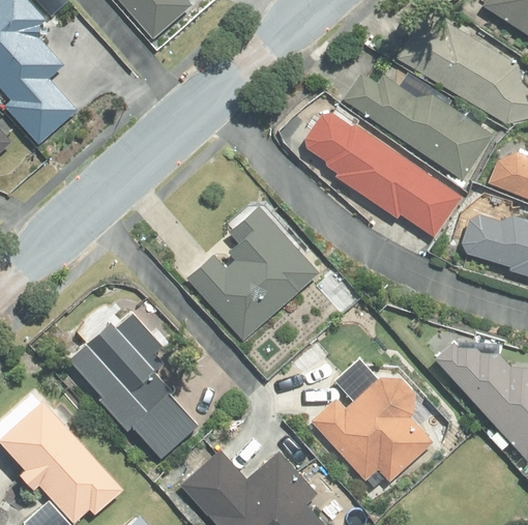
[(0,0),(0,87),(11,100),(5,107),(37,144),(77,112),(48,78),(63,65),(39,36),(38,23),(44,18),(28,0),(0,0)]
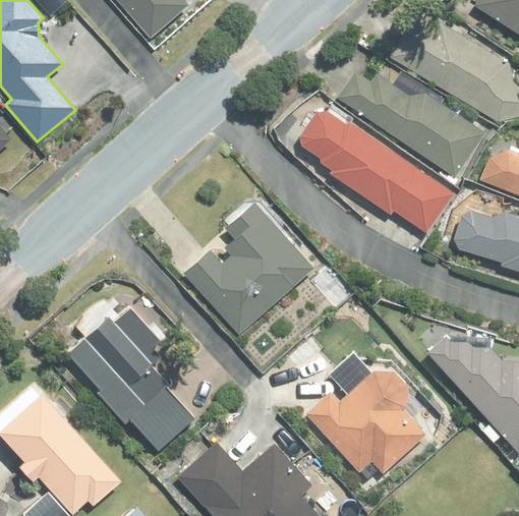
[(115,0),(151,40),(188,7),(182,0),(115,0)]
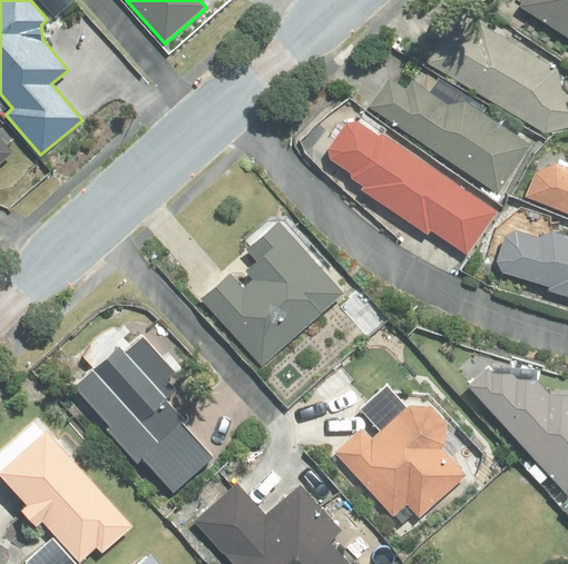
[(567,0),(526,0),(521,8),(567,39),(567,0)]
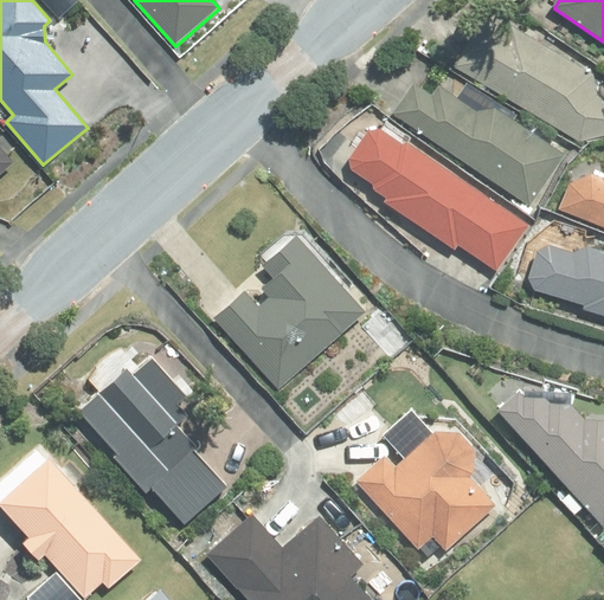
[(592,75),(511,25),(507,32),(484,18),(455,69),(577,143),(603,136),(603,101),(598,97),(592,75)]
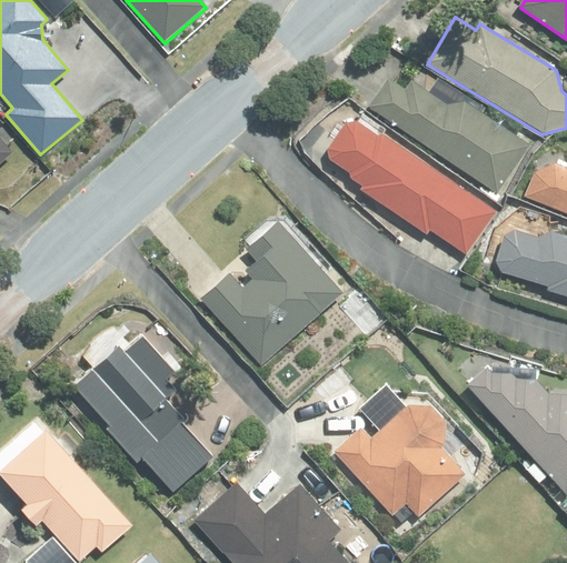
[(369,108),(498,197),(531,148),(464,101),(447,103),(413,81),(406,91),(389,79),(369,108)]
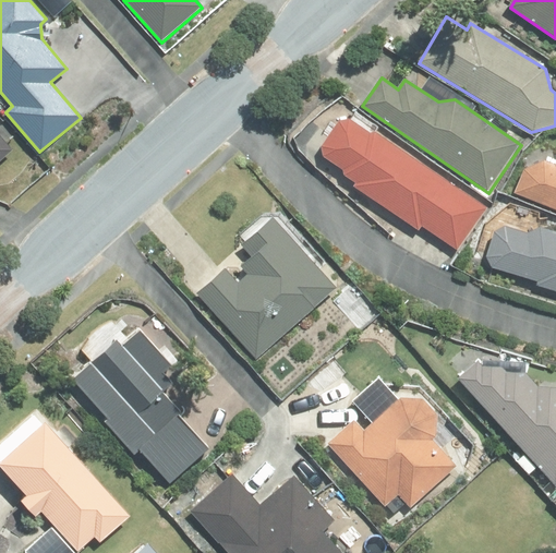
[(342,173),(355,183),(353,187),(419,231),(422,225),(457,249),(486,204),(375,130),(371,131),(349,118),(337,120),(319,145),(322,156),(345,171),(342,173)]
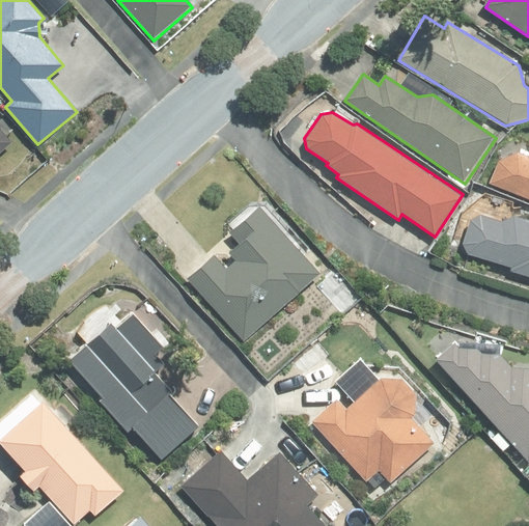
[(0,155),(14,144),(0,129),(0,155)]
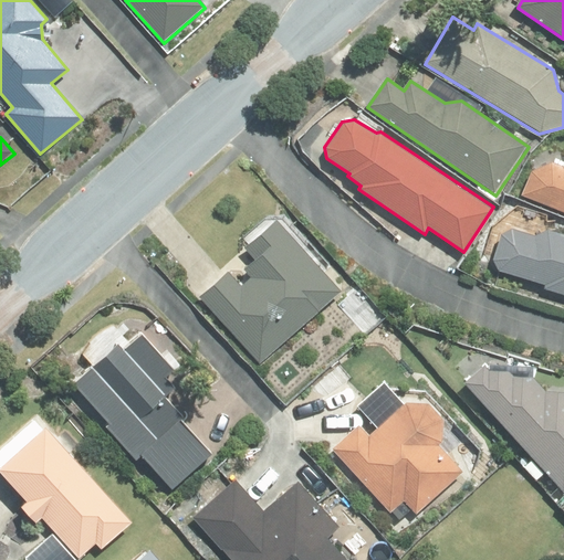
[(522,196),(563,212),(563,168),(551,164),(532,171),(522,196)]
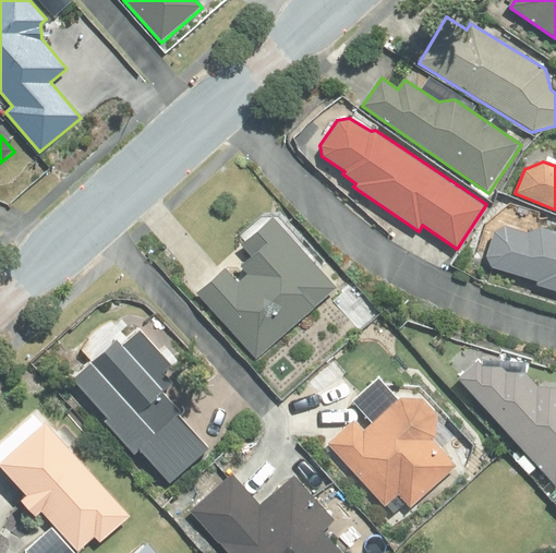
[(225,268),(196,292),(255,359),(336,288),(274,217),(242,243),(252,255),(241,265),(249,274),(238,284),(225,268)]
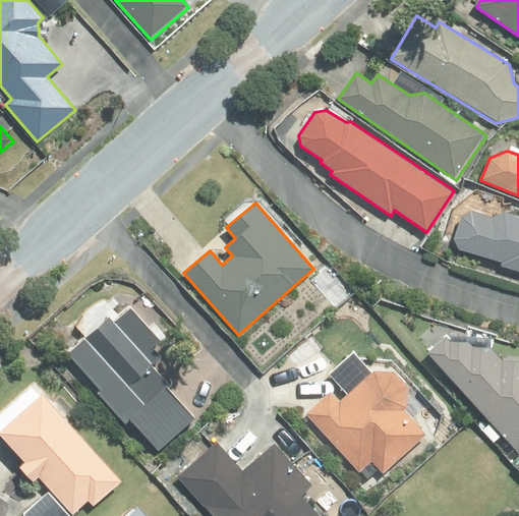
[(518,215),(504,211),(493,218),(471,211),(462,215),(461,217),(453,214),(446,236),(455,240),(459,249),(503,264),(502,267),(518,271),(518,215)]
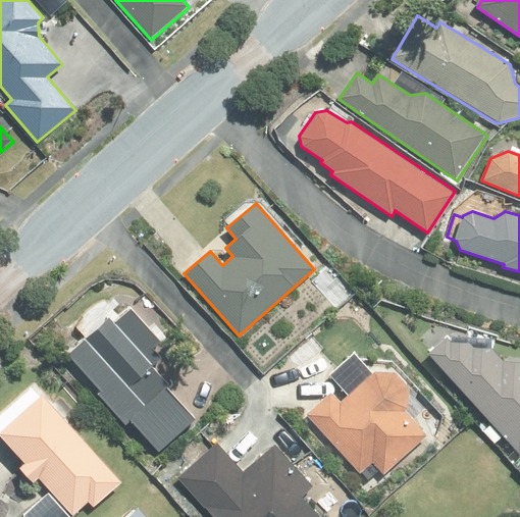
[(103,391),(98,395),(125,426),(131,421),(159,452),(195,419),(166,388),(167,385),(150,365),(159,357),(151,348),(159,341),(131,309),(113,324),(109,318),(69,354),(103,391)]
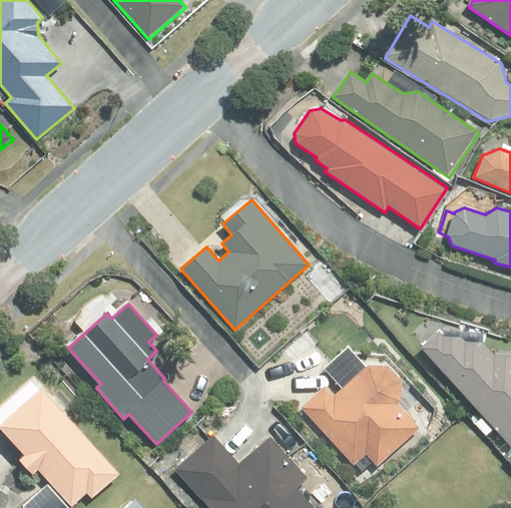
[(438,333),(421,348),(510,446),(510,355),(495,354),(484,343),(465,342),(462,340),(443,339),(438,333)]
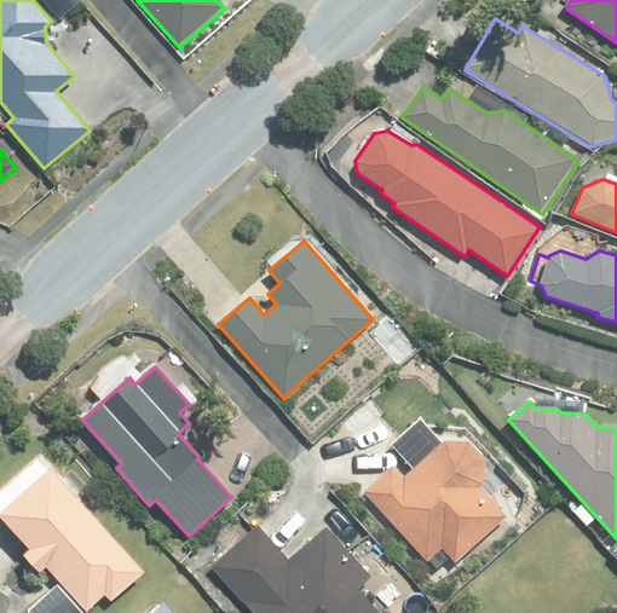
[(395,469),(365,495),(427,565),(443,551),(454,565),(507,519),(479,487),(482,485),(483,456),(471,443),(447,440),(403,479),(395,469)]
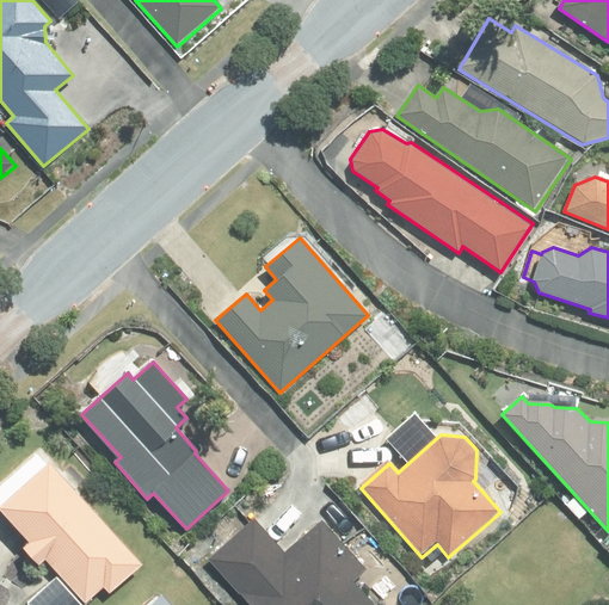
[(0,507),(29,538),(23,544),(38,562),(43,559),(84,603),(103,586),(109,592),(142,563),(47,456),(44,458),(36,450),(0,481),(0,507)]
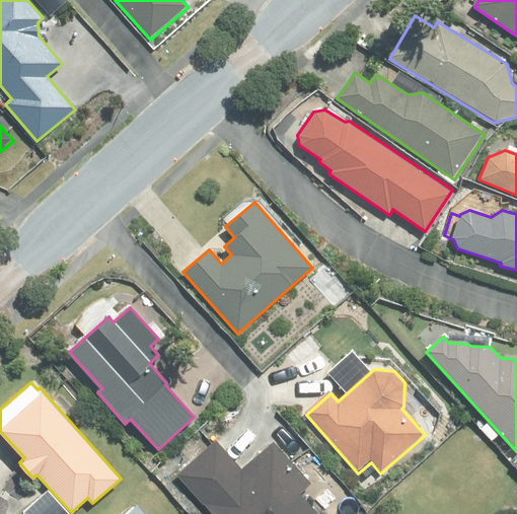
[(317,513),(299,493),(309,484),(273,443),(240,470),(215,442),(177,476),(210,513),(317,513)]
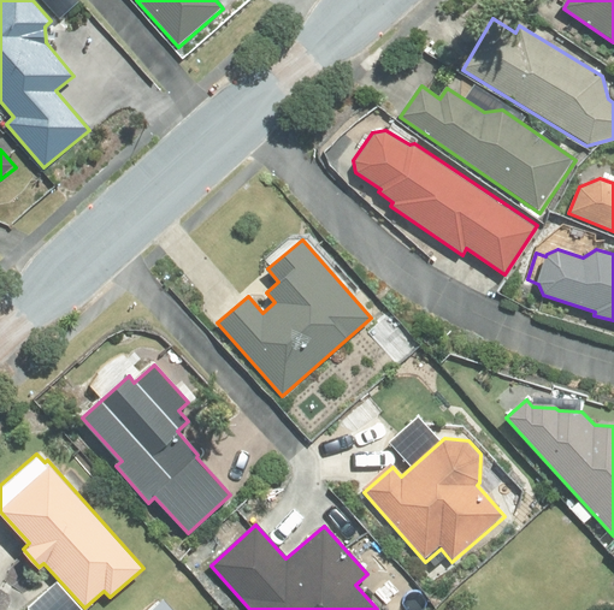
[(81,609),(59,585),(31,609),(81,609)]
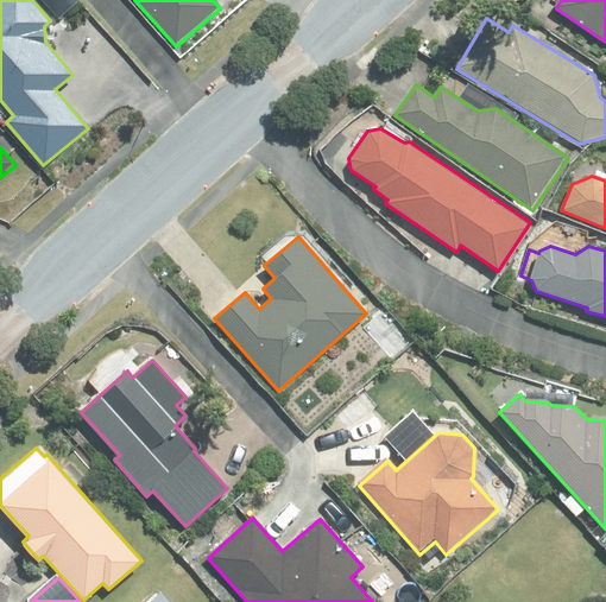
[(174,601),(161,587),(141,601),(174,601)]
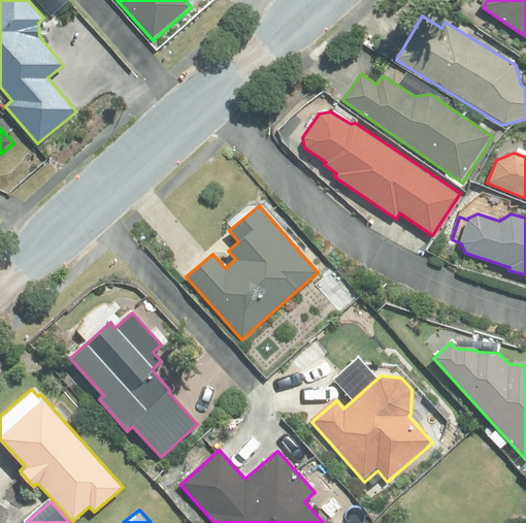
All buildings are outlined.
